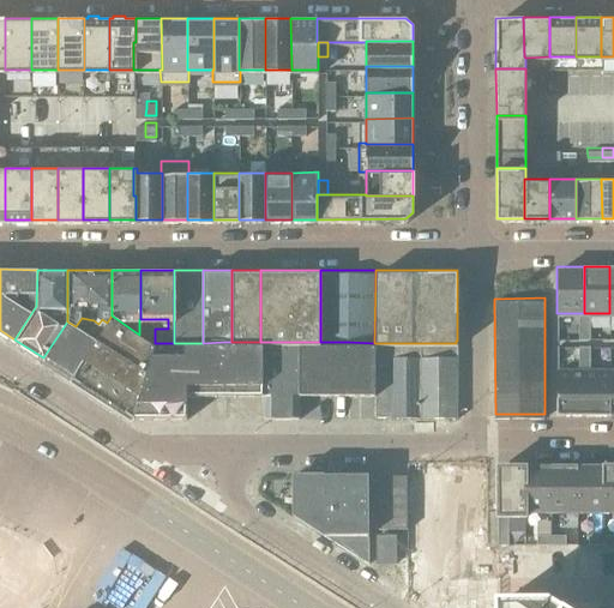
[(584,313),(578,313),(578,324),(589,324),(589,313),(584,313)]
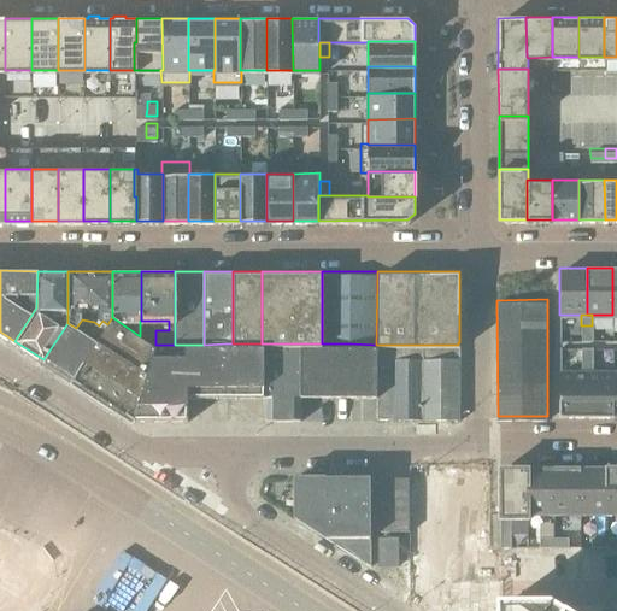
[(112,317),(107,324),(74,377),(134,417),(153,345),(140,336),(112,317)]
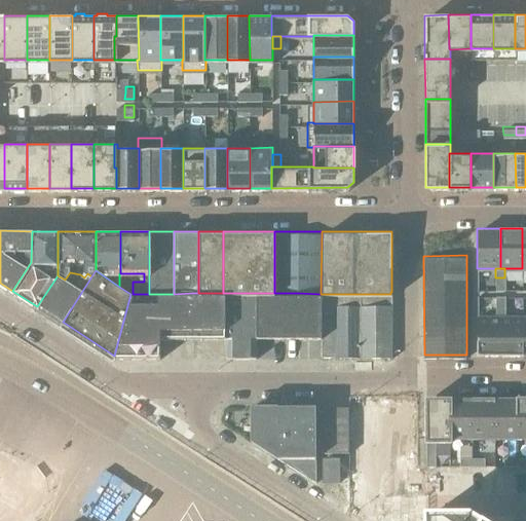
[(37,306),(63,322),(91,276),(87,273),(84,277),(80,274),(70,272),(65,280),(58,275),(37,306)]
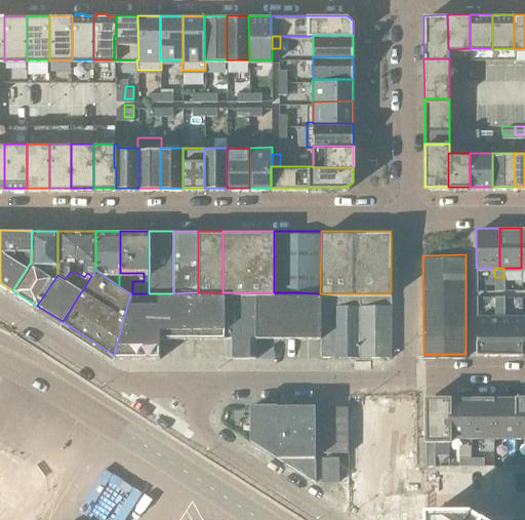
[(503,277),(494,277),(494,287),(503,287),(503,277)]
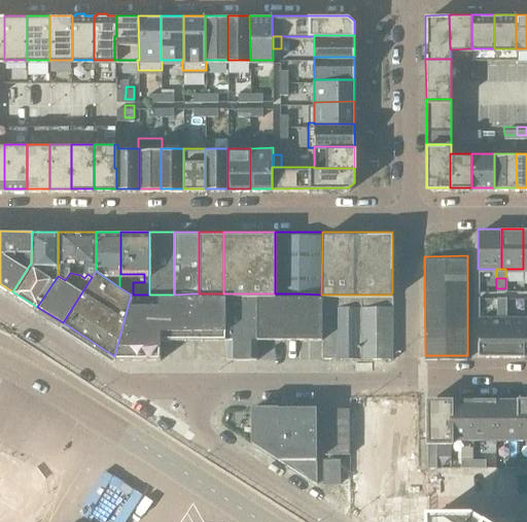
[(392,354),(392,292),(391,292),(391,294),(360,294),(360,355),(392,354)]
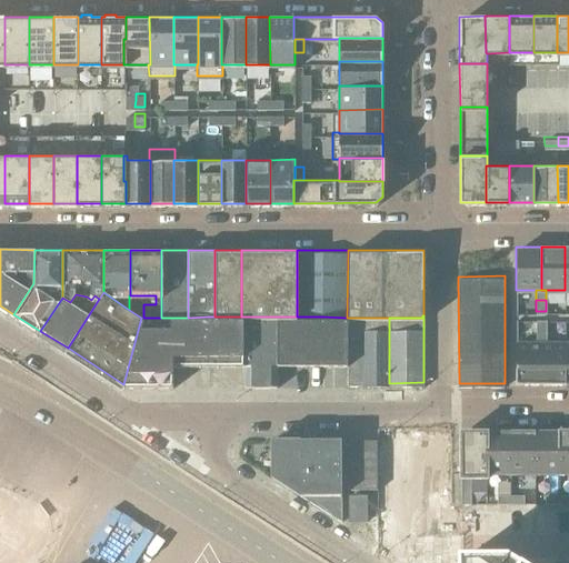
[(208,363),(208,317),(188,318),(172,318),(172,364),(208,363)]
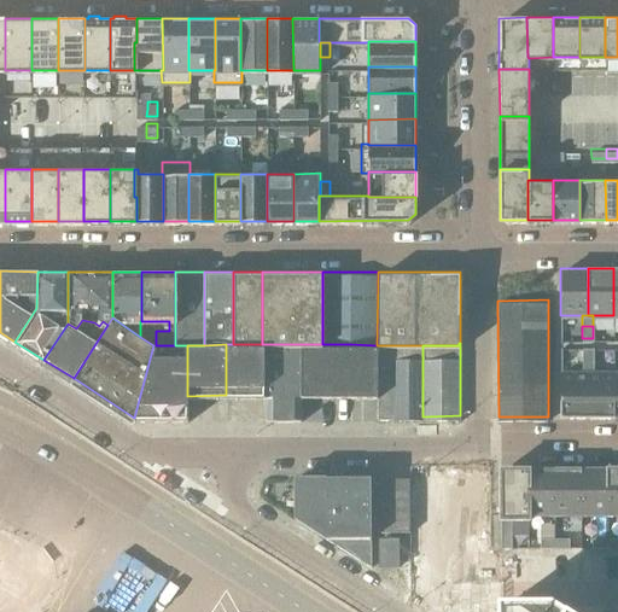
[(266,344),(262,344),(233,344),(226,344),(226,395),(266,395),(266,344)]
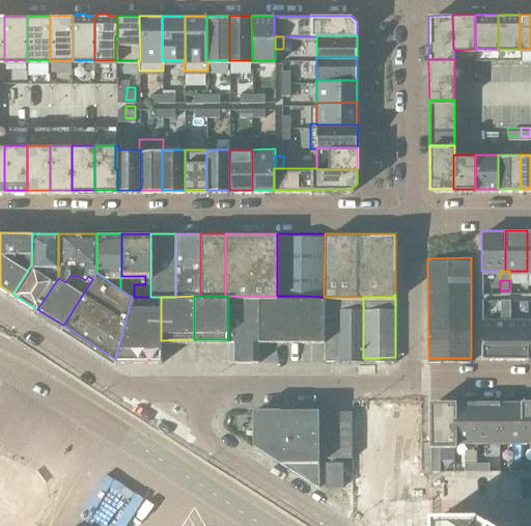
[(258,339),(257,296),(228,296),(228,339),(228,359),(258,358),(258,339)]
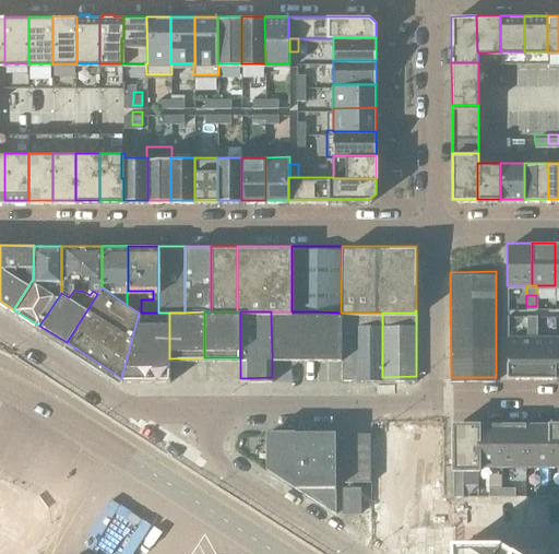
[(295,311),(292,311),(271,311),(272,357),(295,357),(295,311)]
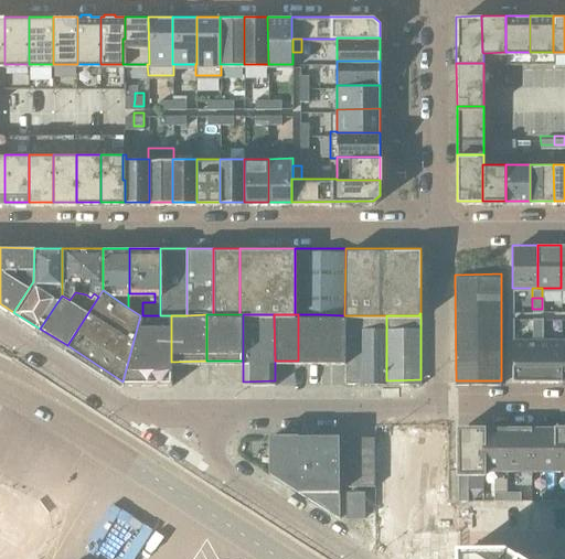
[(298,361),(321,361),(321,314),(298,314),(298,361)]
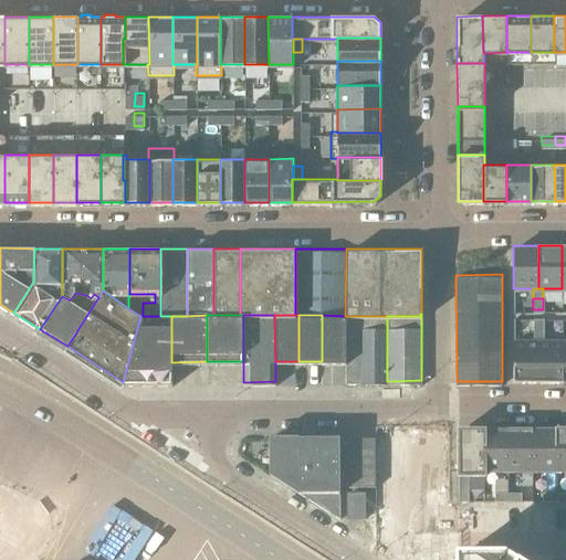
[(345,316),(322,315),(322,361),(345,361),(345,316)]
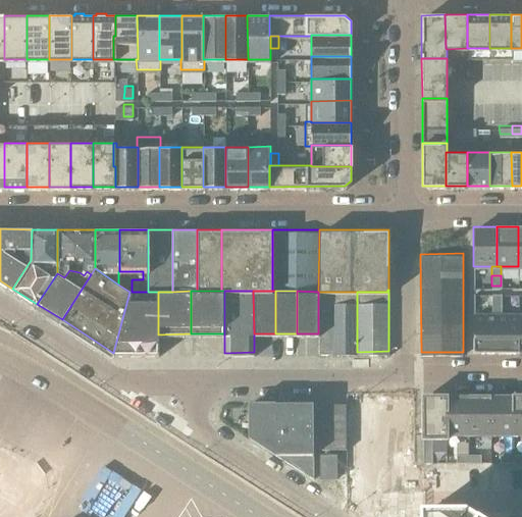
[(158,292),(148,292),(132,292),(129,292),(113,353),(158,353),(158,334),(158,292)]
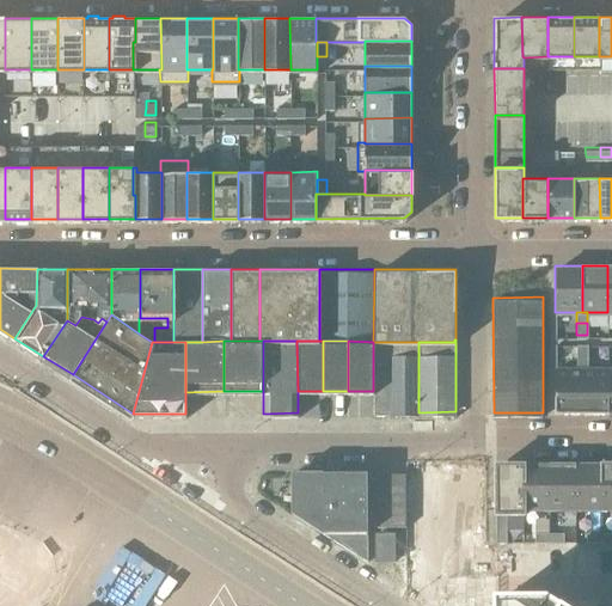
[(418,412),(418,342),(373,342),(373,391),(373,412),(389,412),(418,412)]
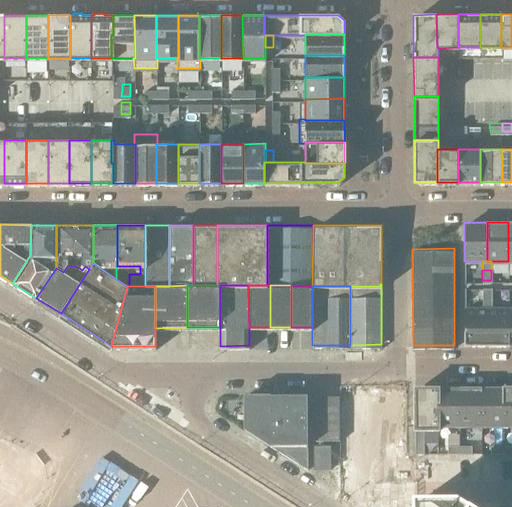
[(491,286),(482,286),(482,296),(491,296),(491,286)]
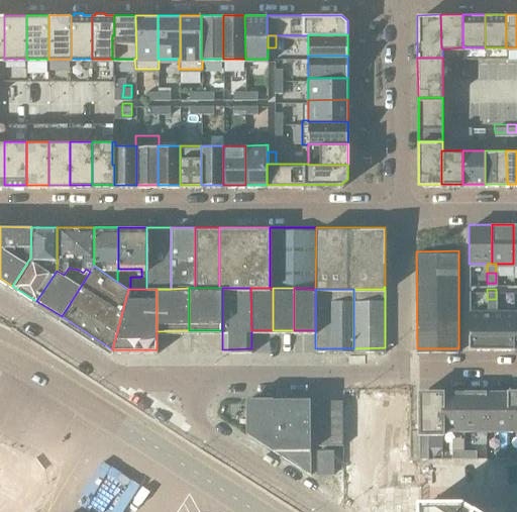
[(496,299),(487,299),(487,308),(492,308),(496,308),(496,299)]
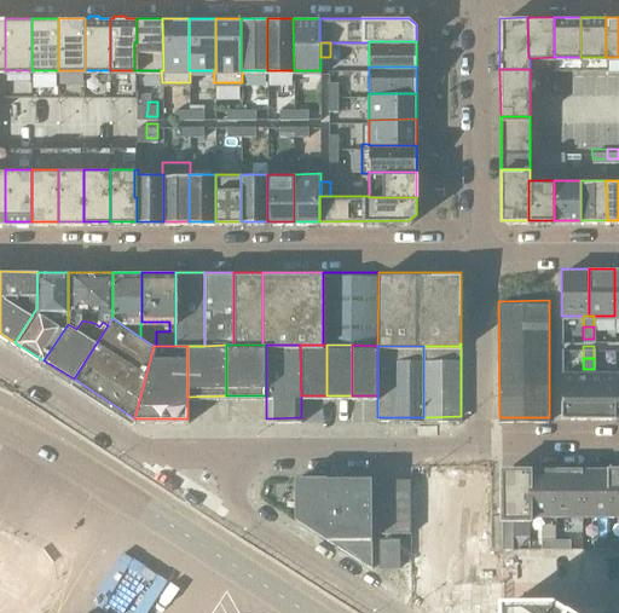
[(583,369),(561,369),(561,416),(589,416),(589,369),(583,369)]
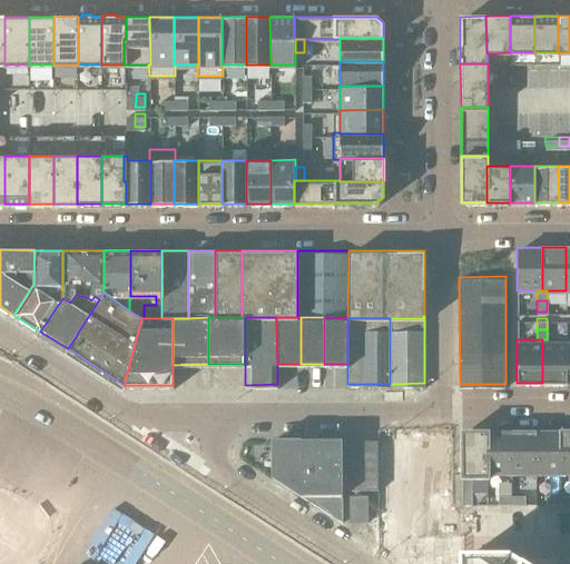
[(547,339),(542,339),(542,383),(566,383),(566,339),(547,339)]
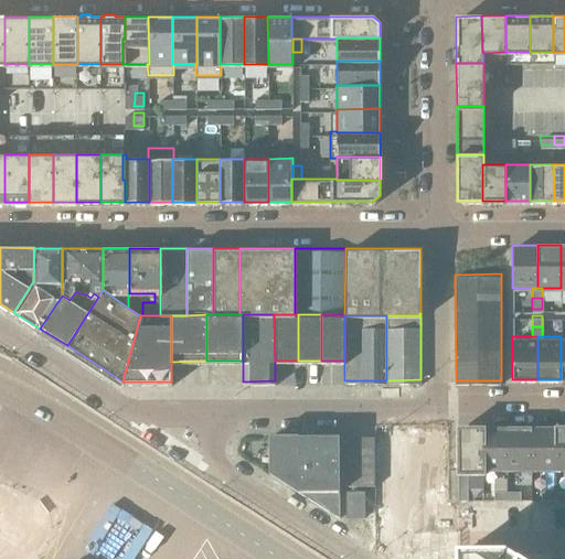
[(466,427),(458,427),(458,434),(458,472),(467,472),(483,472),(483,469),(483,426),(466,427)]
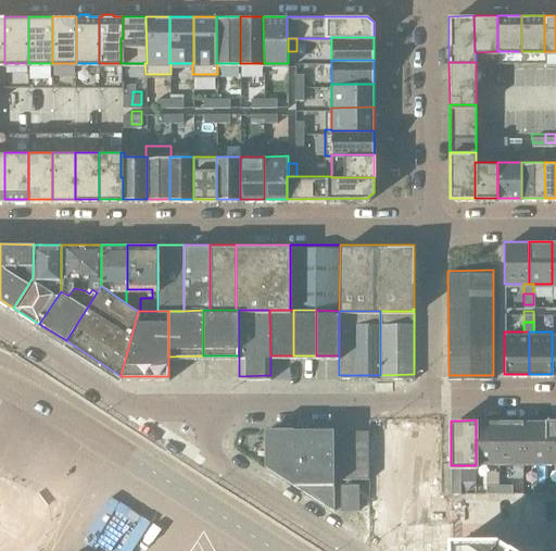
[(498,420),(476,420),(476,462),(498,461),(498,420)]
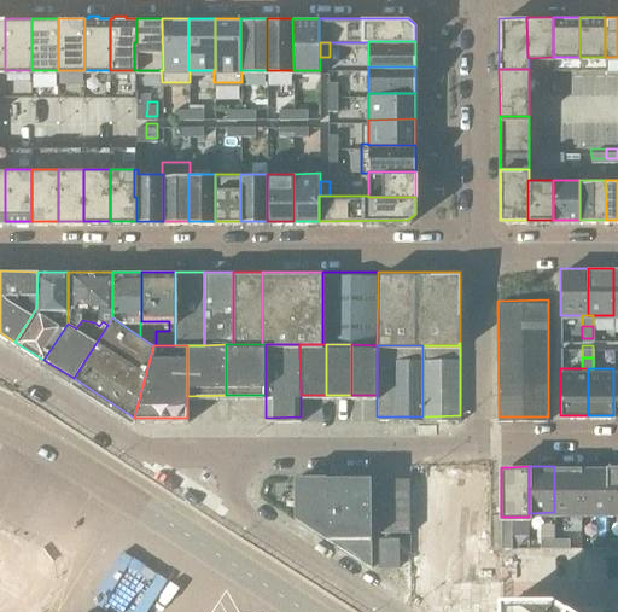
[(581,466),(554,466),(554,512),(581,512),(581,466)]
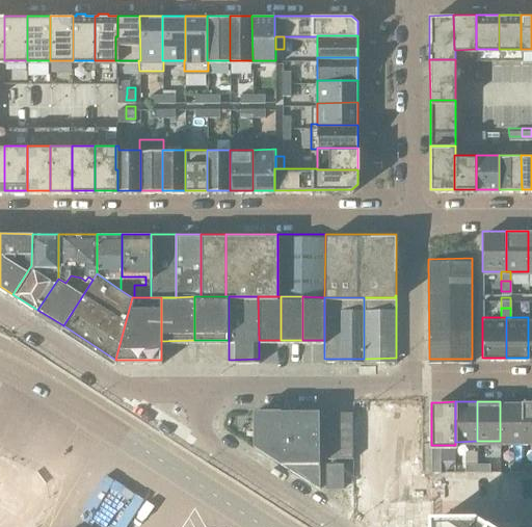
[(522,401),(500,401),(500,441),(522,441),(522,401)]
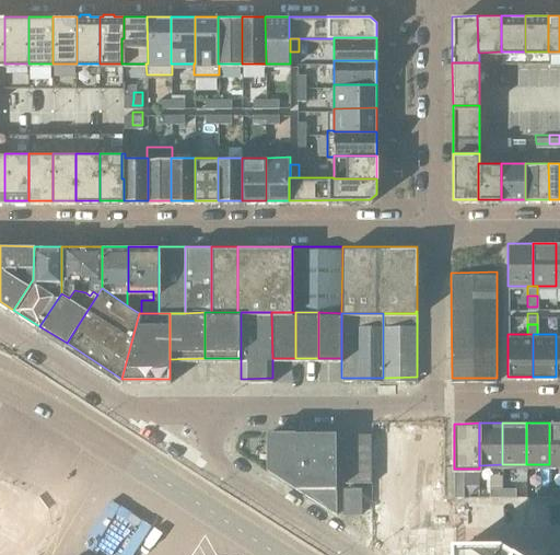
[(559,423),(549,423),(549,464),(559,464),(559,423)]
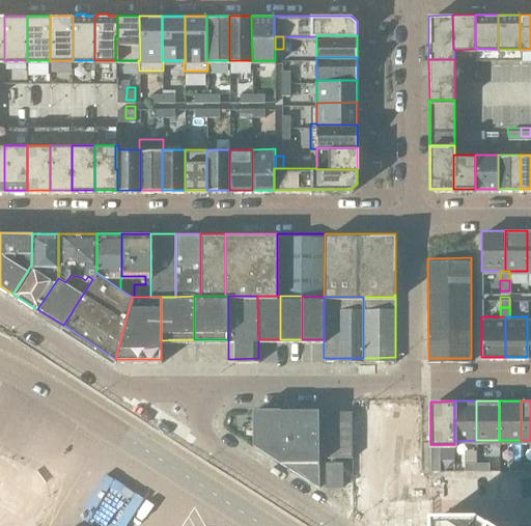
[(318,483),(318,453),(318,408),(253,409),(253,426),(253,431),(253,443),(271,443),(271,453),(280,453),(280,460),(298,460),(298,470),(318,483)]
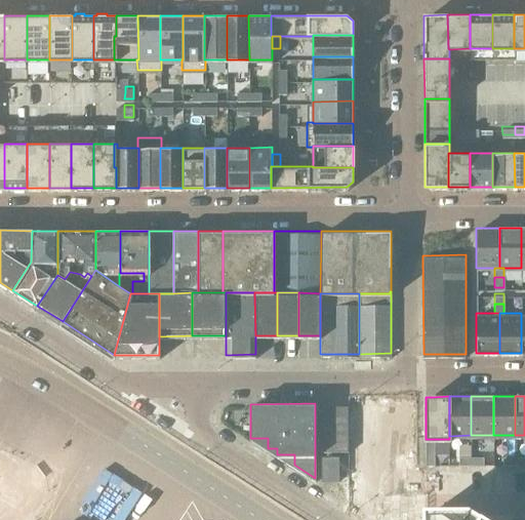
[(315,403),(315,448),(348,448),(347,403),(315,403)]
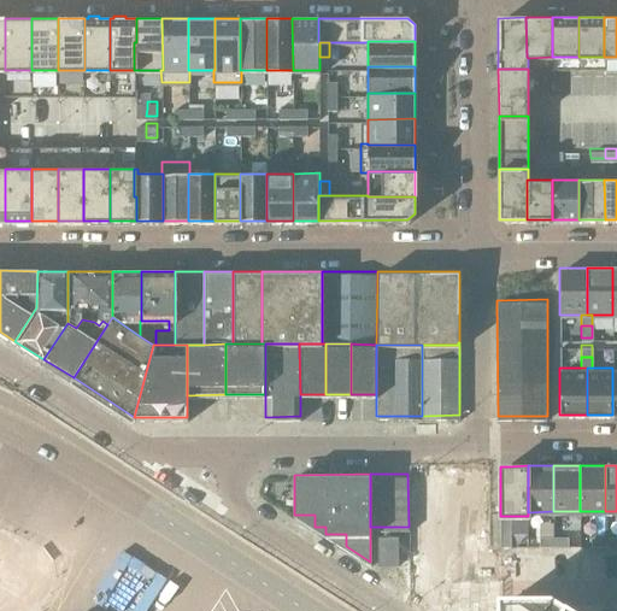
[(446,475),(410,475),(410,500),(446,500),(446,475)]
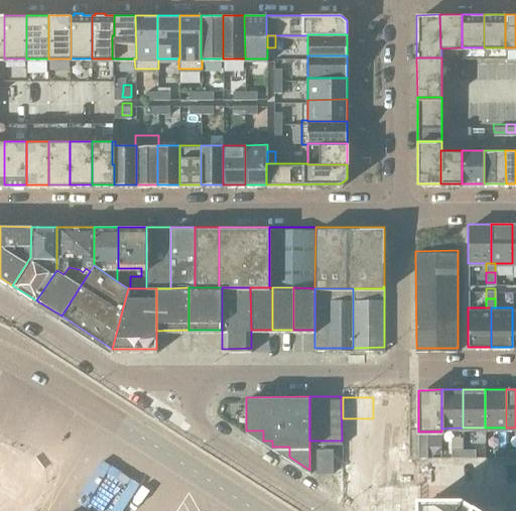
[(373,421),(343,421),(343,442),(373,442),(373,421)]
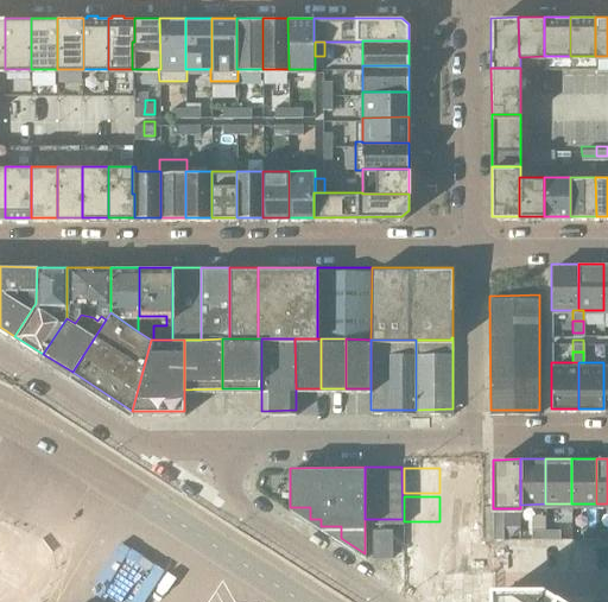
[(502,508),(493,508),(493,513),(493,523),(502,523),(502,508)]
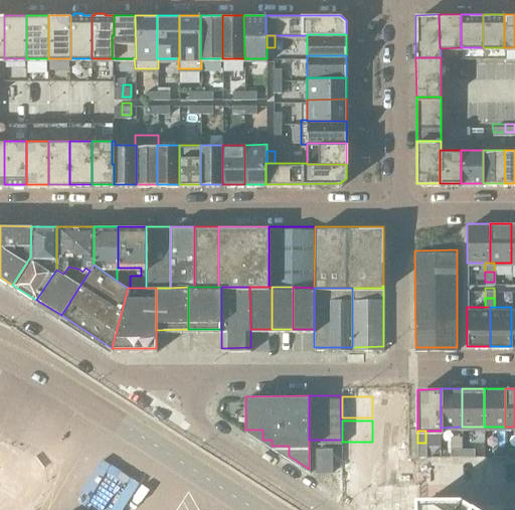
[(425,443),(417,443),(417,454),(425,454),(425,443)]
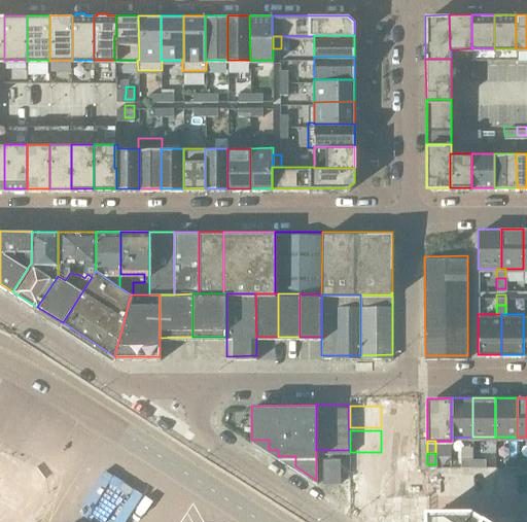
[(339,456),(323,456),(323,480),(338,480),(339,456)]
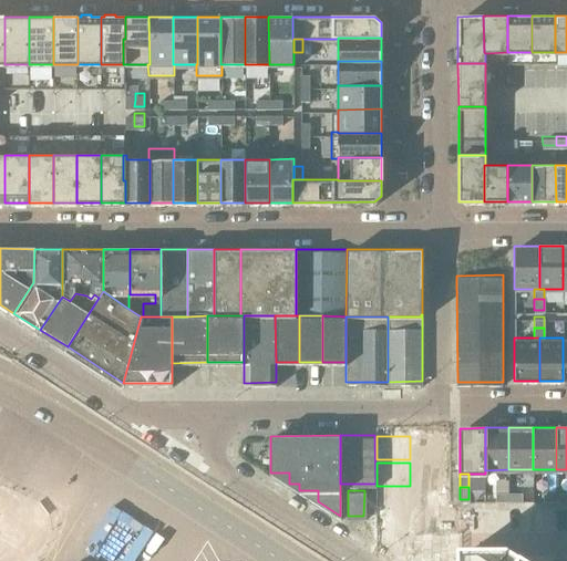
[(410,490),(377,490),(377,518),(410,518),(410,490)]
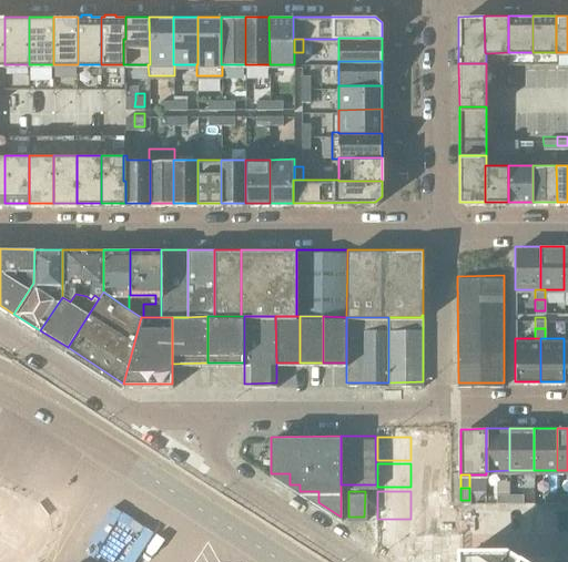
[(411,523),(377,522),(377,541),(411,561),(411,523)]
